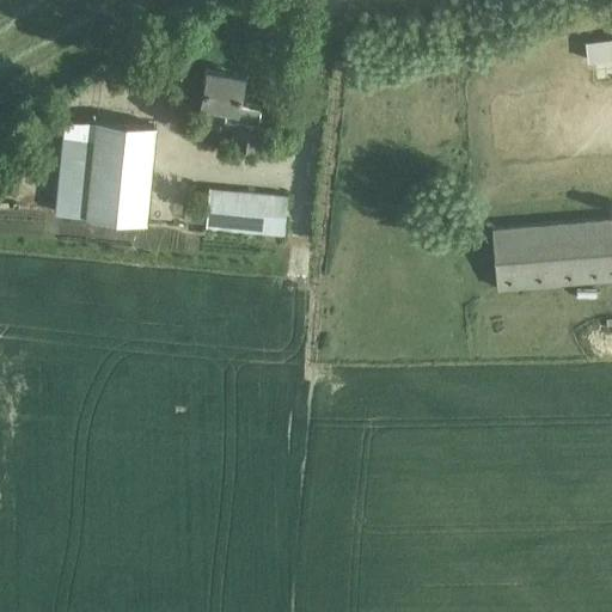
[(581,55),(611,51),(611,31),(579,36),(581,55)]
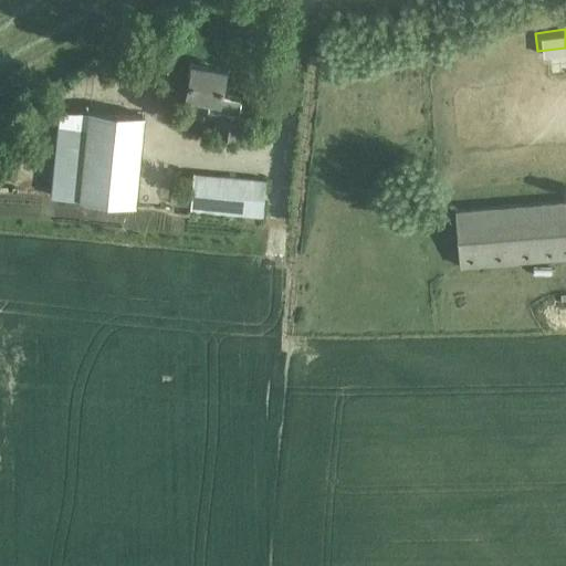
[(192,65),(186,96),(210,102),(208,111),(223,114),(218,135),(234,138),(239,117),(237,117),(240,103),(219,98),(224,72),(192,65)]
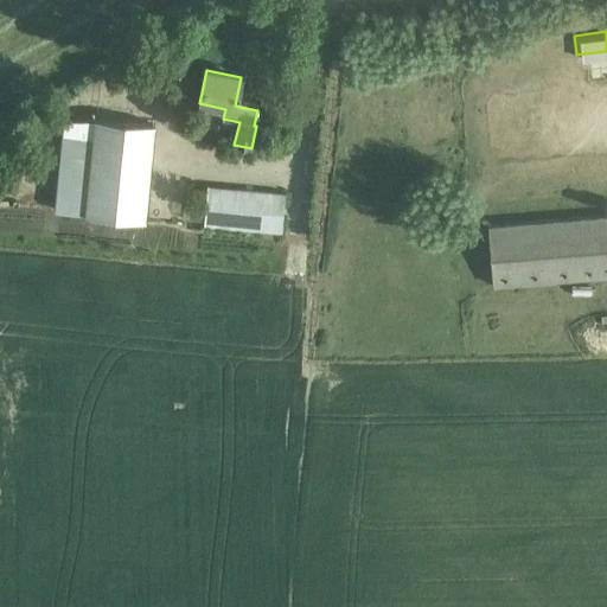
[(155,96),(166,91),(158,72),(147,78),(155,96)]
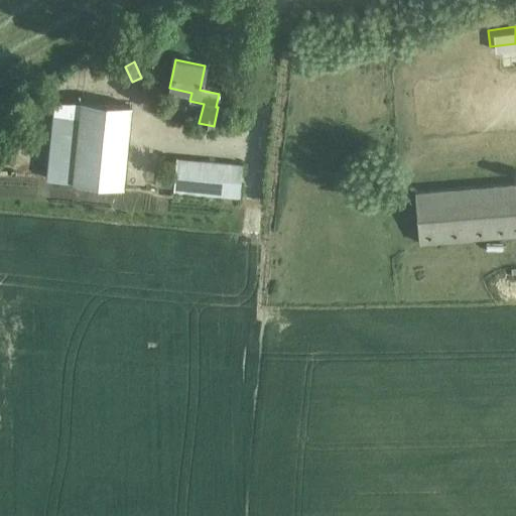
[(54,115),(48,178),(73,181),(122,187),(131,107),(82,101),(80,118),(54,115)]
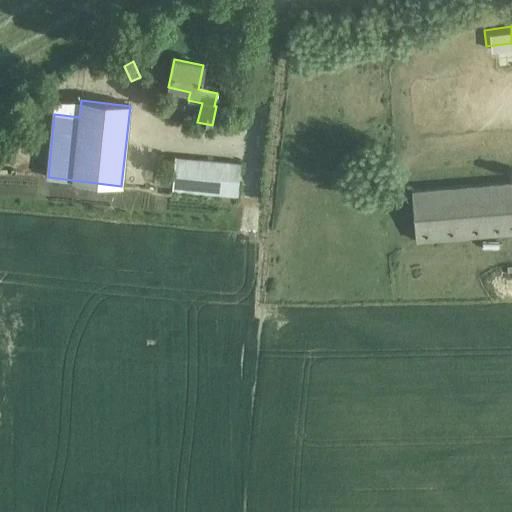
[(238,197),(241,163),(175,158),(172,191),(238,197)]
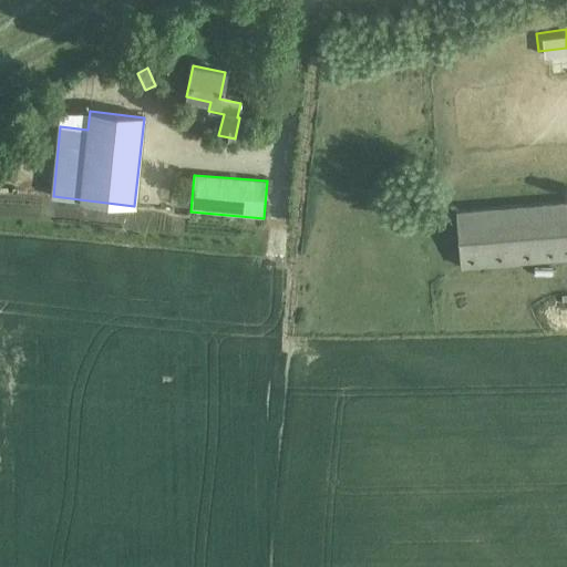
[(566,260),(566,204),(452,216),(457,270),(566,260)]
